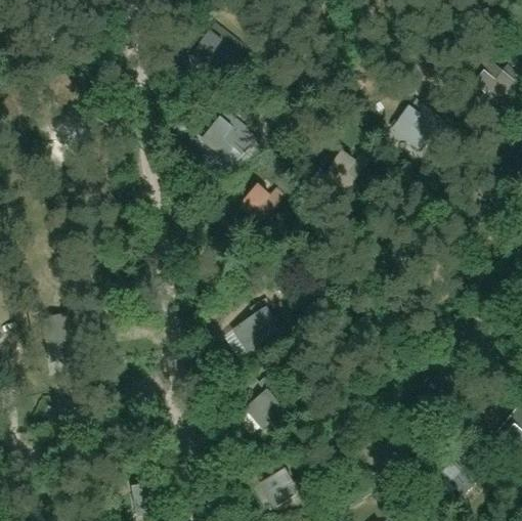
[(203,51),(198,57),(219,75),(235,52),(208,31),(196,45),(203,51)]
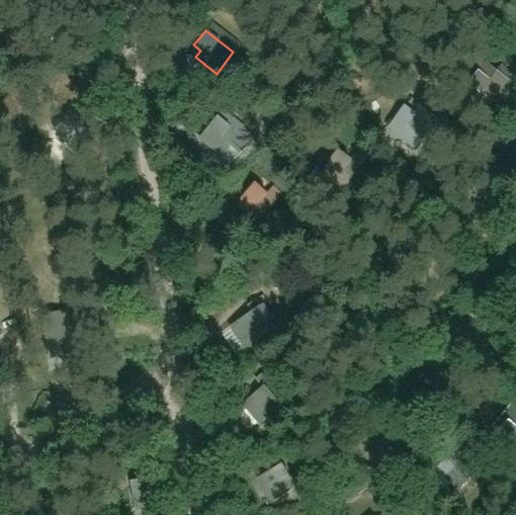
[(505,79),(504,78),(510,70),(499,62),(494,69),(478,57),(460,78),(488,100),(505,79)]
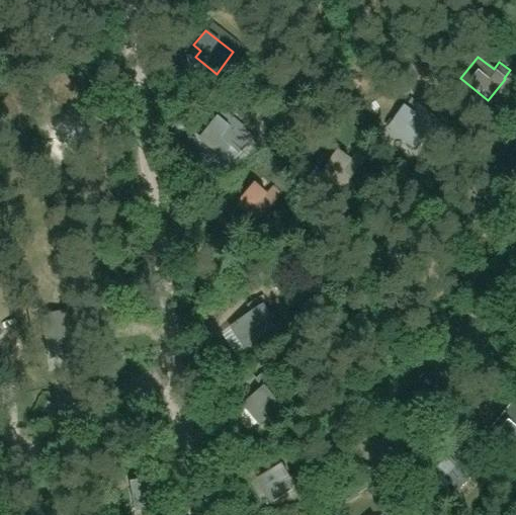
[(433,130),(439,120),(411,97),(387,126),(413,147),(429,126),(433,130)]
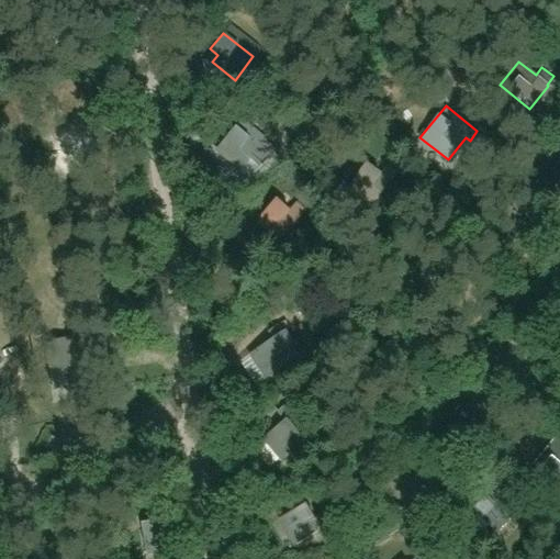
[(215,147),(237,167),(248,177),(269,153),(257,143),(262,137),(241,119),(215,147)]
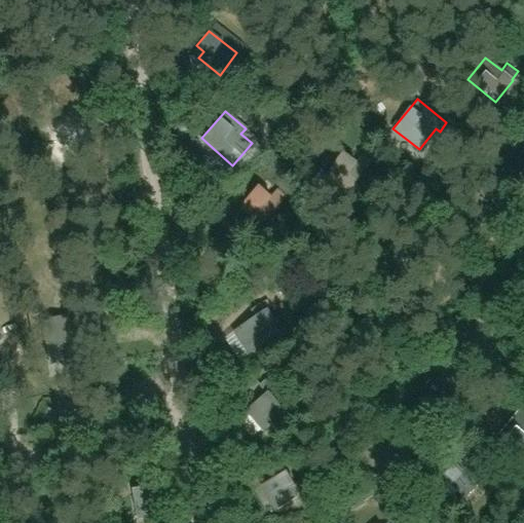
[(346,144),(325,173),(346,190),(368,161),(346,144)]
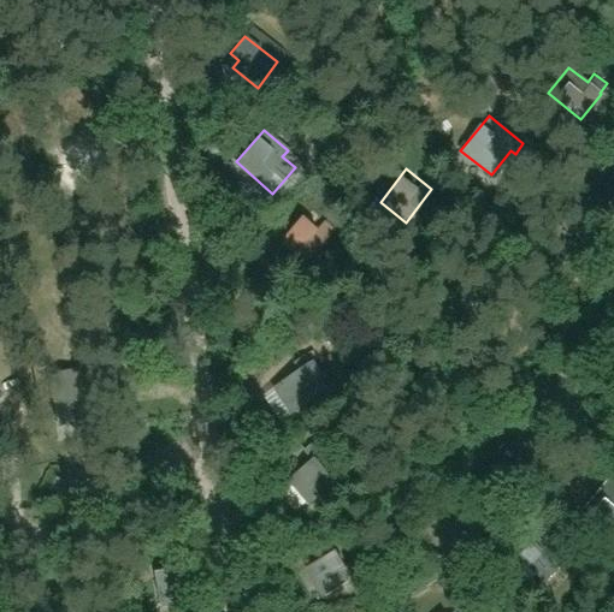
[(317,226),(303,214),(279,241),(303,262),(332,230),(322,220),(317,226)]
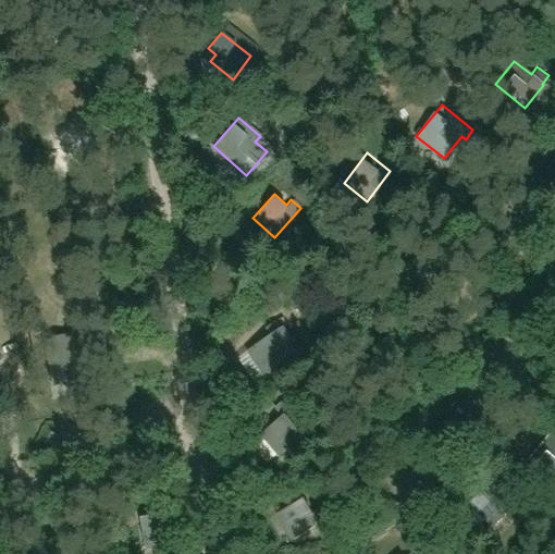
[(294,353),(287,343),(288,342),(280,327),(275,330),(271,322),(263,327),(269,334),(246,349),(262,373),(294,353)]
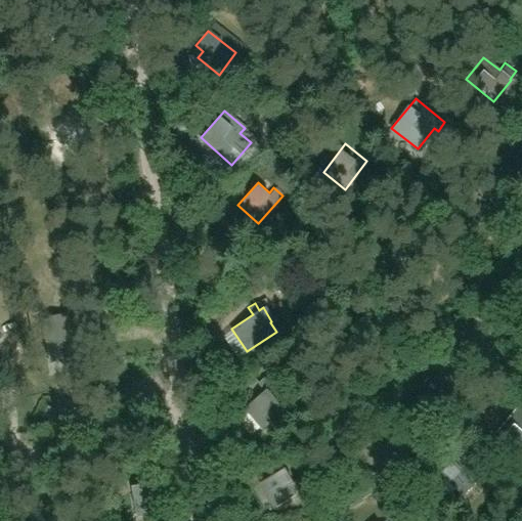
[(73,348),(66,313),(38,318),(46,353),(73,348)]
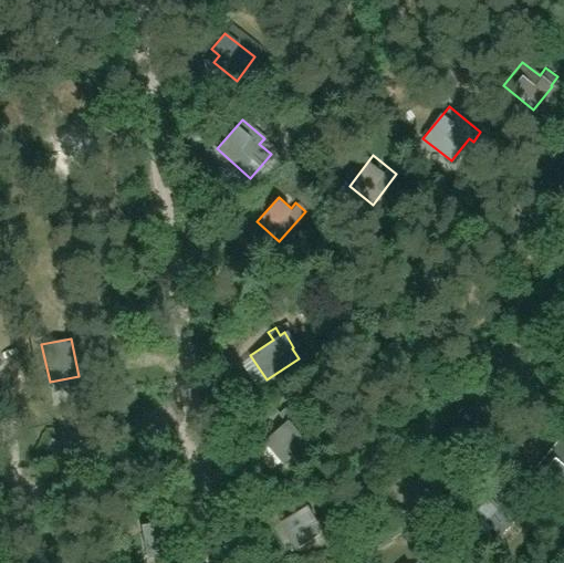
[(313,437),(296,417),(301,414),(291,400),(277,413),(285,421),(264,439),(283,462),(313,437)]
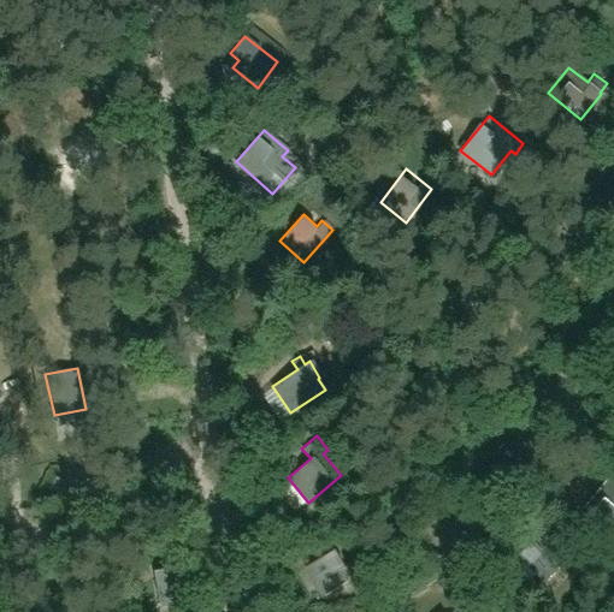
[(613,473),(584,506),(613,532),(613,489),(613,488),(613,473)]
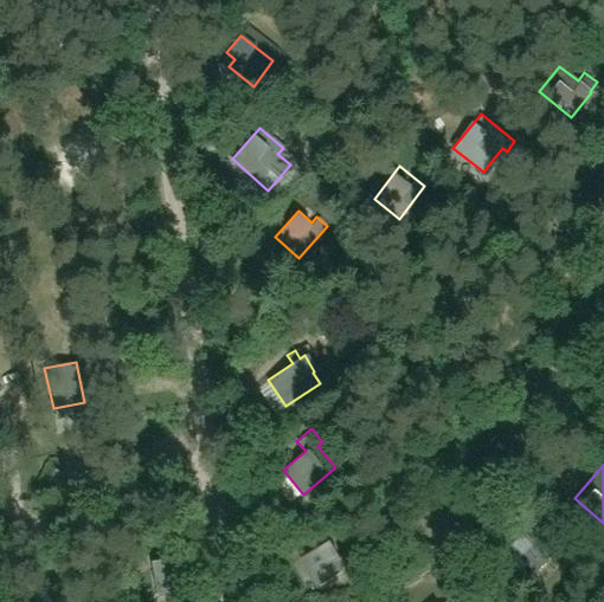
[(512,549),(532,568),(554,545),(524,517),(511,531),(509,530),(494,547),(505,557),(512,549)]
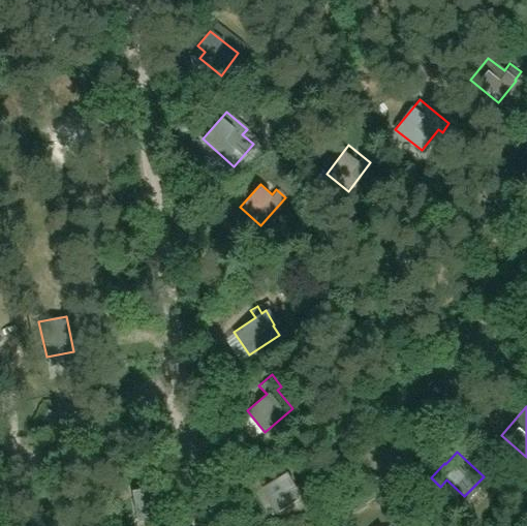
[(307,492),(301,482),(296,486),(287,472),(261,487),(276,511),(307,492)]
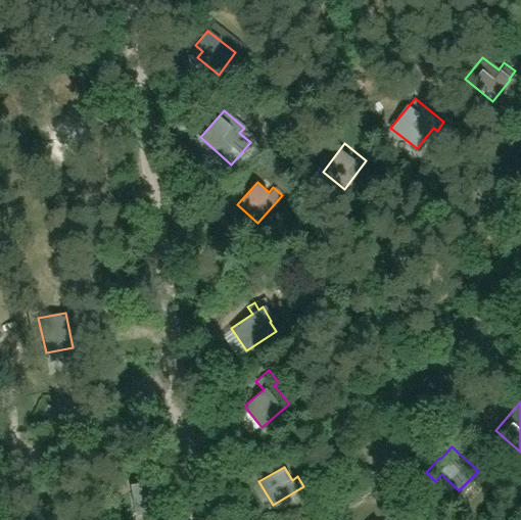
[(130,485),(135,512),(161,508),(155,472),(154,472),(144,474),(146,482),(131,485),(130,485)]
